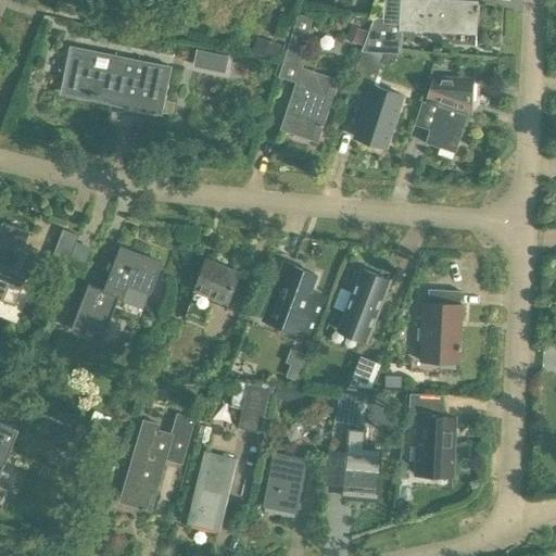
[(478,33),(479,2),(426,0),(402,0),(402,17),(375,16),(362,52),(395,53),(402,54),(404,30),(478,33)]
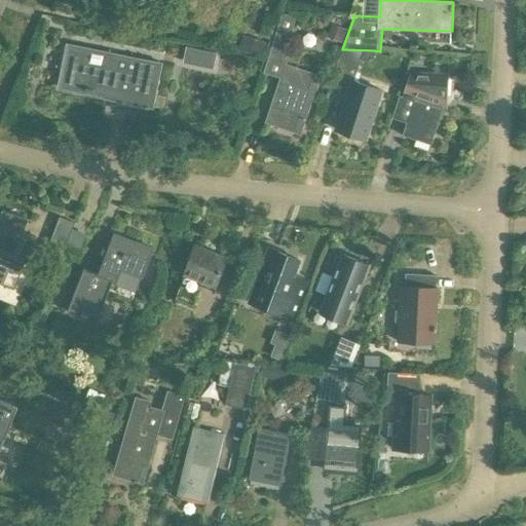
[(293,46),(290,44),(298,17),(285,13),(265,73),(280,78),(266,122),(302,135),(322,75),(287,64),(293,46)]
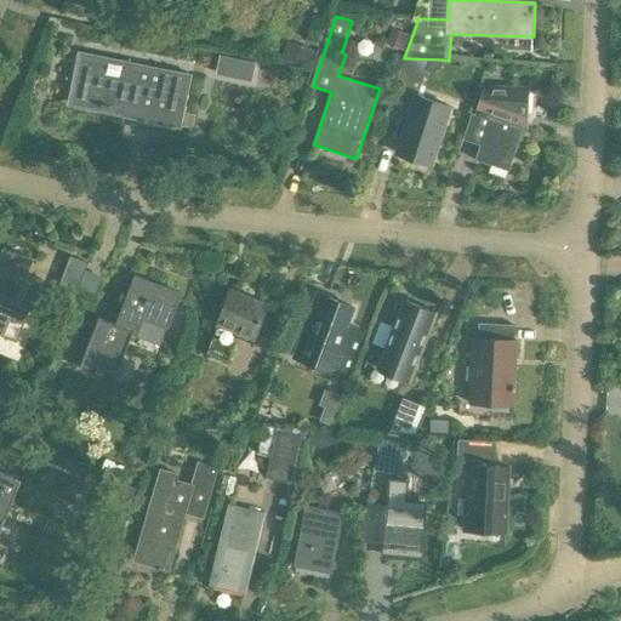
[(404,50),(410,34),(392,27),(385,43),(404,50)]
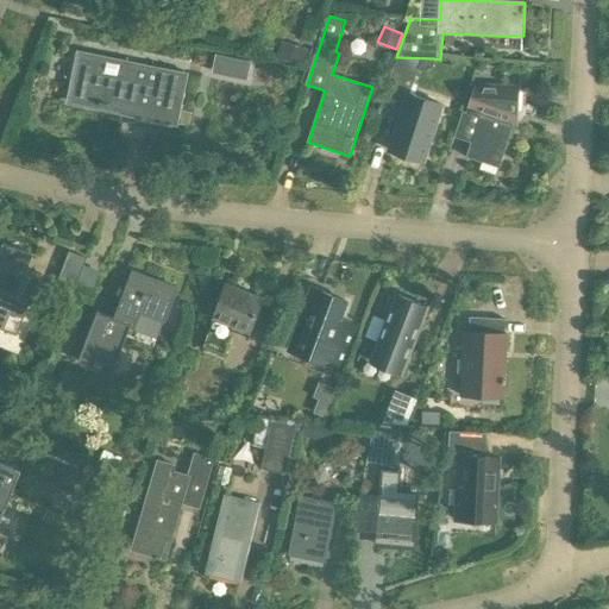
[(302,67),(308,49),(282,41),(276,58),(302,67)]
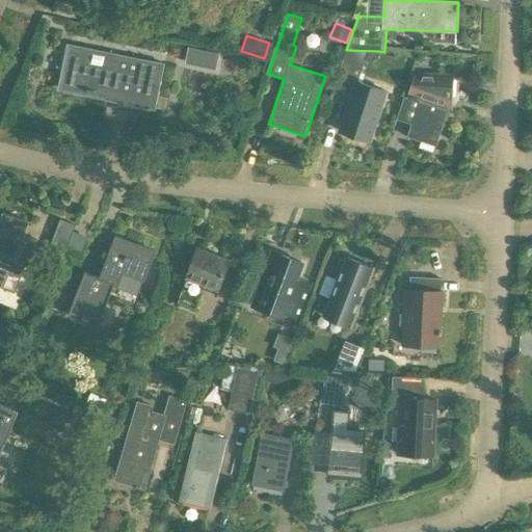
[(68,45),(68,46),(71,46),(65,74),(67,74),(64,85),(87,89),(86,91),(95,92),(96,91),(118,96),(117,101),(165,110),(167,99),(158,97),(164,63),(68,45)]
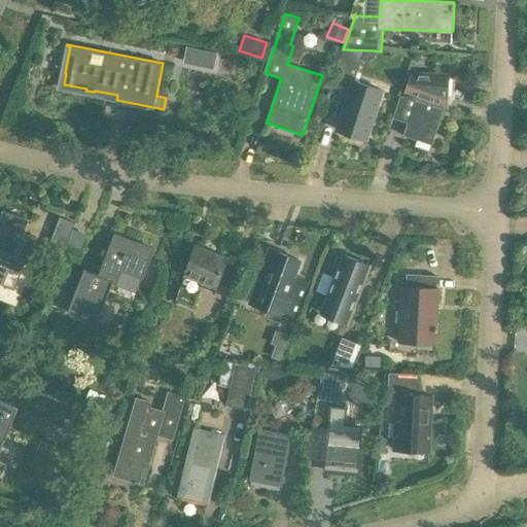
[(366,61),(375,57),(375,50),(343,49),(335,74),(354,81),(339,130),(367,139),(379,101),(371,99),(375,86),(354,80),(361,59),(366,61)]
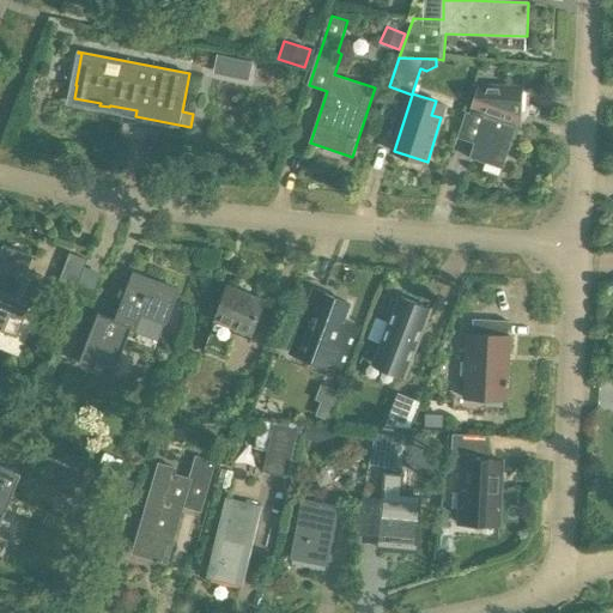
[(491,91),(479,86),(471,113),(483,117),(469,158),(502,169),(520,117),(523,116),(525,90),(505,89),(504,91),(492,87),(491,91)]
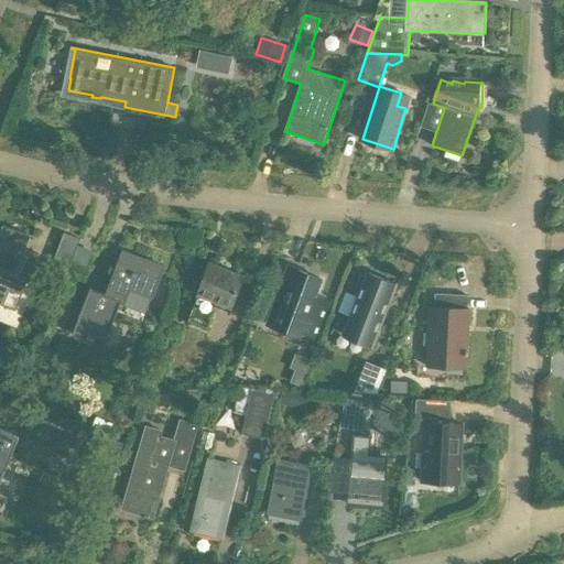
[(68,272),(82,239),(65,232),(53,266),(68,272)]
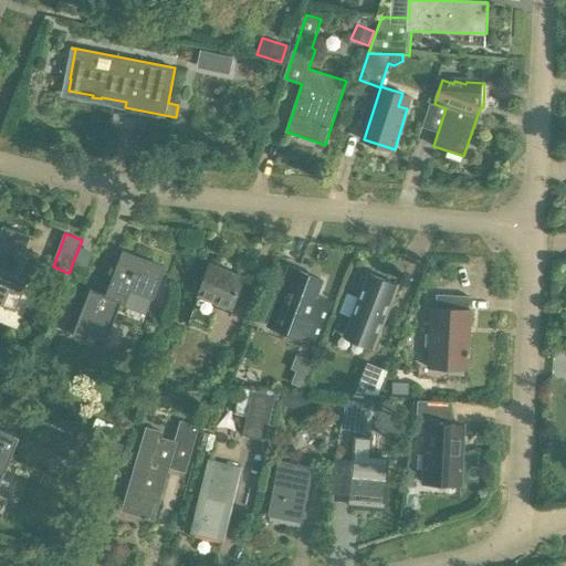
[(39,255),(2,241),(0,248),(0,292),(2,287),(22,295),(35,261),(37,261),(39,255)]
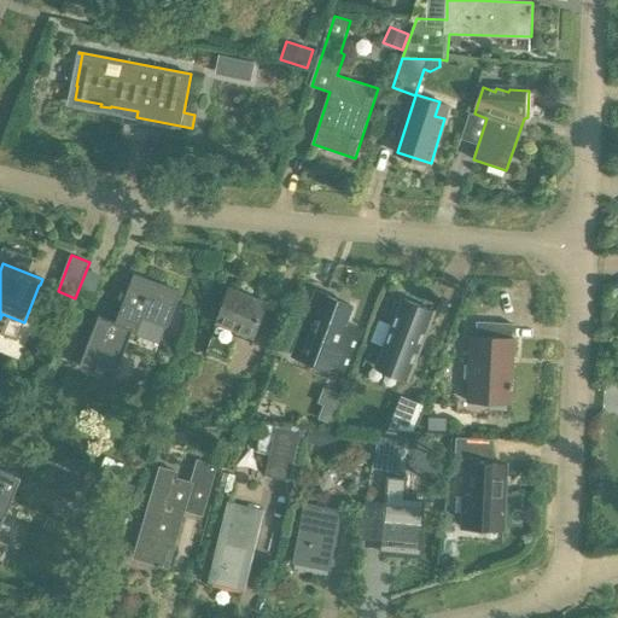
[(168,327),(181,292),(136,275),(117,324),(100,318),(81,367),(97,373),(99,365),(118,372),(133,332),(136,333),(143,318),(168,327)]
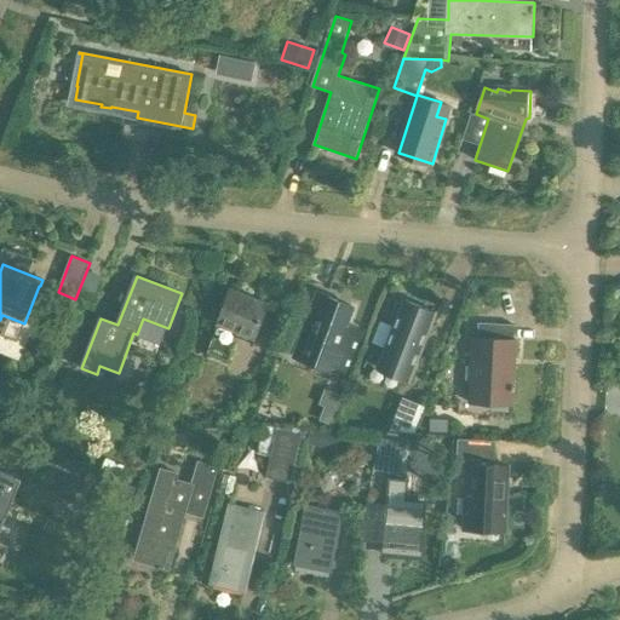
[(254,337),(268,303),(233,290),(208,352),(229,361),(240,331),(254,337)]
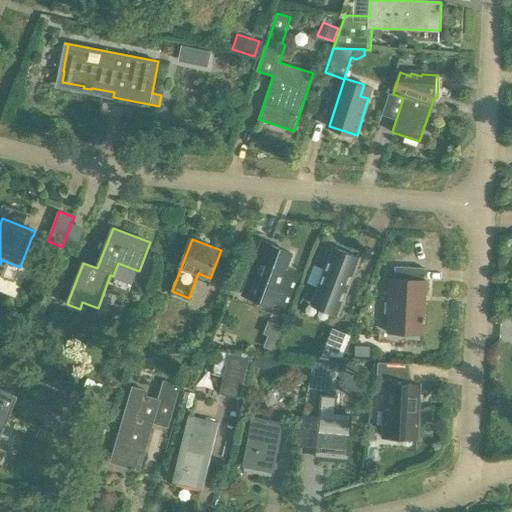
[(298,274),(285,269),(291,254),(263,243),(245,290),(274,300),(275,296),(289,302),(301,270),(300,270),(298,274)]
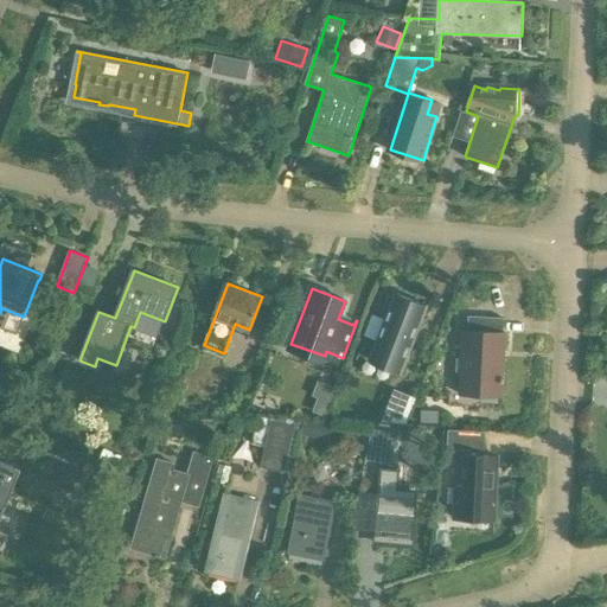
[(428,306),(396,294),(394,300),(389,298),(384,308),(389,311),(370,360),(402,372),(428,306)]
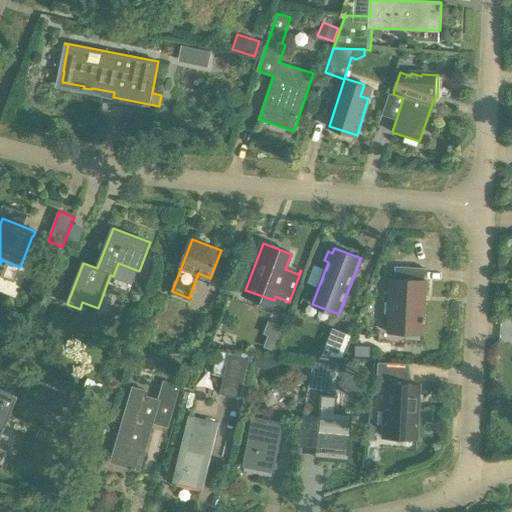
[(425,280),(426,268),(395,267),(395,278),(390,278),(389,332),(425,334),(427,280),(425,280)]
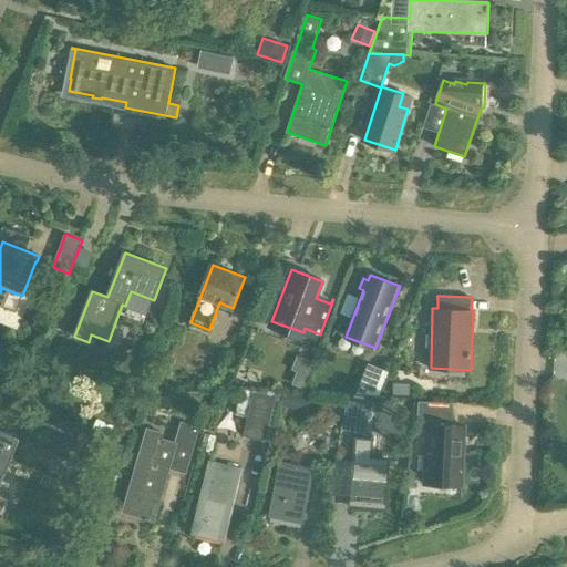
[(68,298),(61,316),(70,319),(75,301),(68,298)]
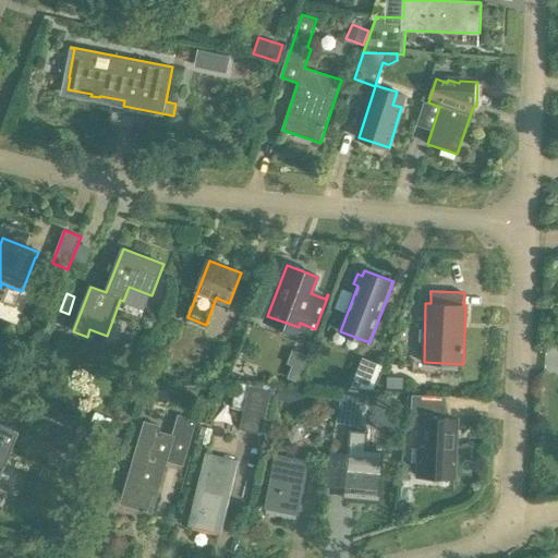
[(373,389),(383,365),(362,358),(350,387),(373,389)]
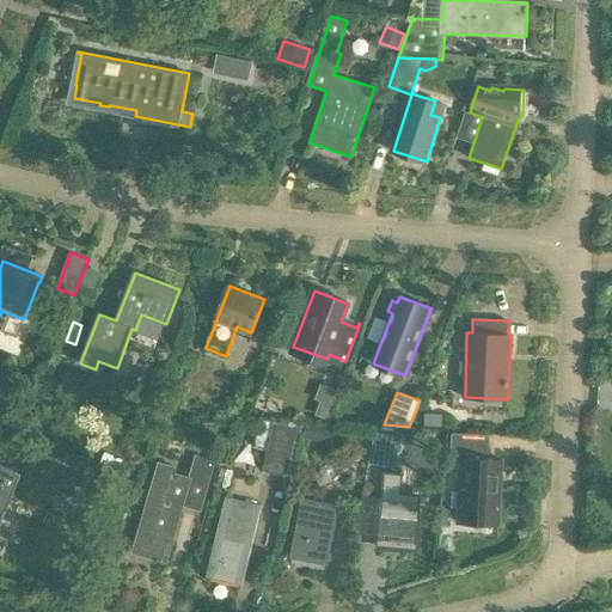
[(320,401),(316,411),(329,416),(332,405),(320,401)]
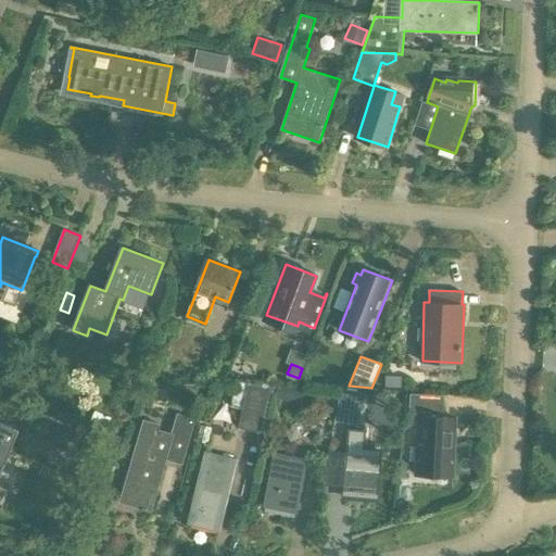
[(401,388),(402,376),(384,375),(384,387),(401,388)]
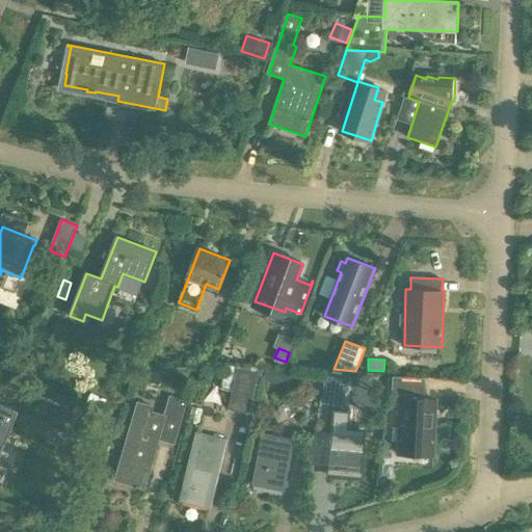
[(248,415),(258,371),(229,365),(224,381),(234,383),(228,409),(248,415)]
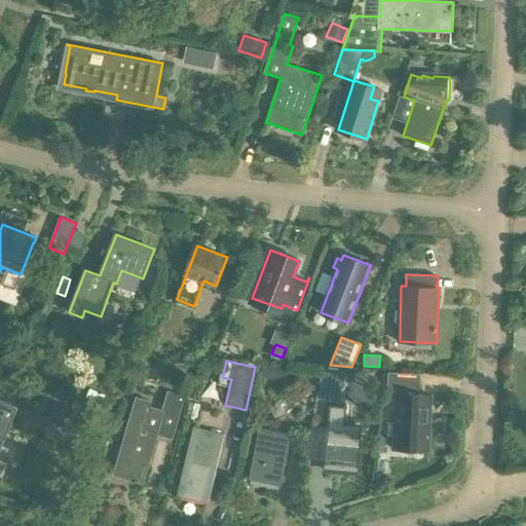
[(286,380),(288,367),(261,363),(259,377),(286,380)]
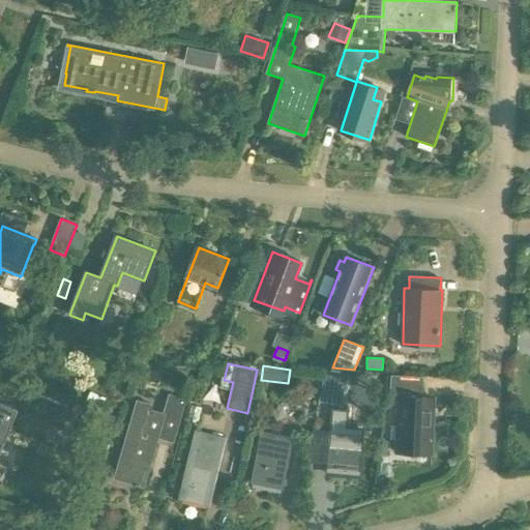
[(341,406),(346,374),(324,370),(319,402),(341,406)]
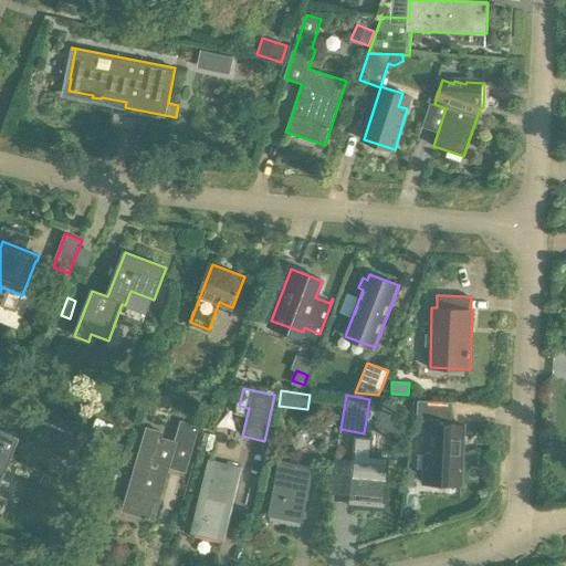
[(440,404),(418,402),(417,419),(439,420),(440,404)]
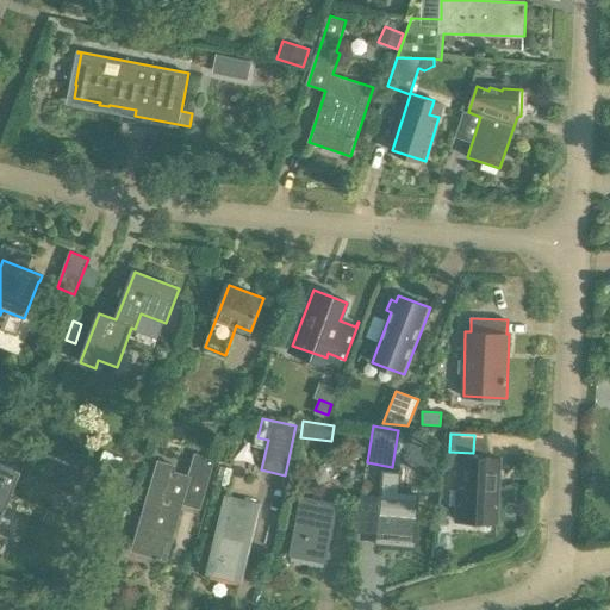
[(201,506),(215,460),(197,455),(191,475),(174,471),(175,465),(160,461),(151,492),(149,492),(134,551),(167,560),(182,502),(201,506)]
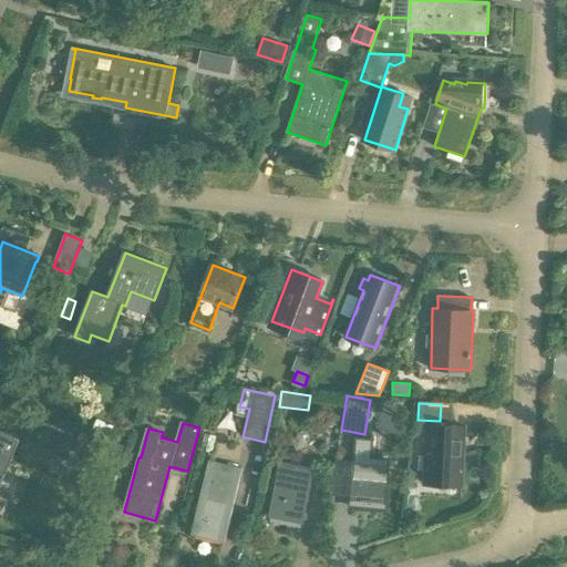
[(0,425),(0,488),(22,434),(0,425)]
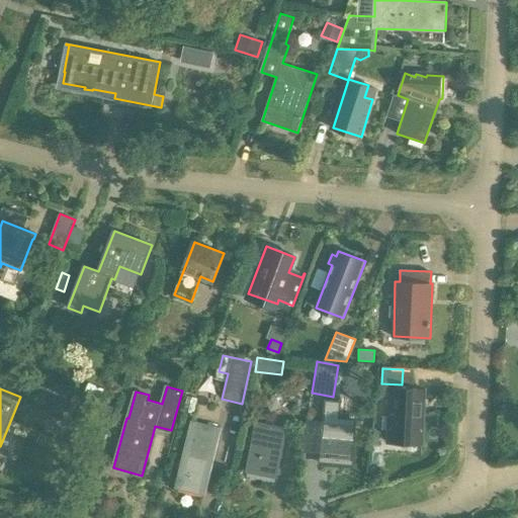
[(423,444),(425,390),(391,389),(387,442),(423,444)]
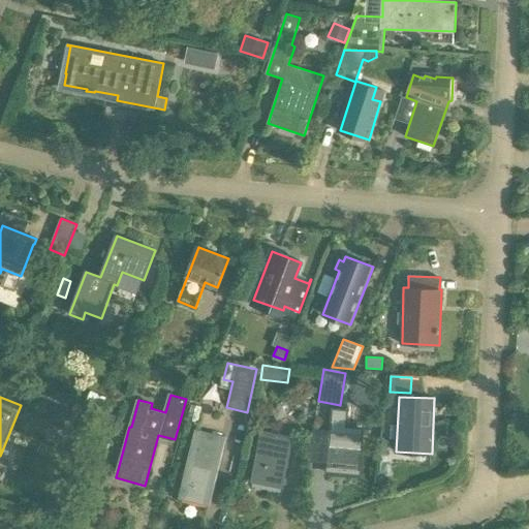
[(111,429),(116,415),(101,410),(96,424),(111,429)]
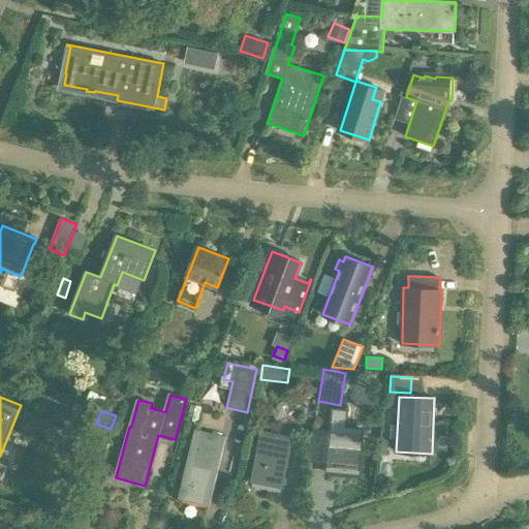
[(359,471),(363,429),(344,427),(345,411),(334,410),(333,426),(329,468),(359,471)]
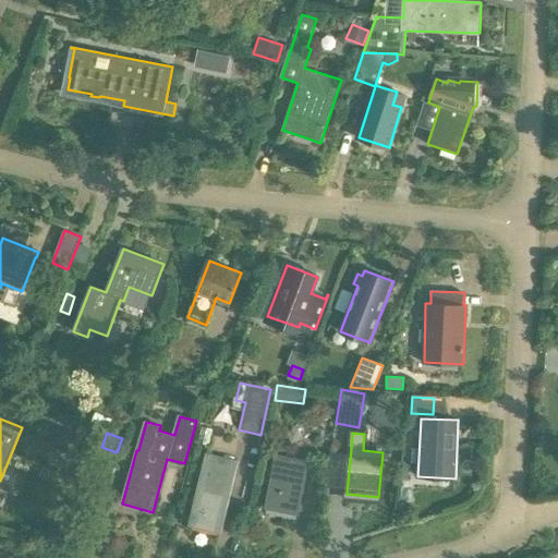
[(221,532),(238,461),(207,453),(191,525),(221,532)]
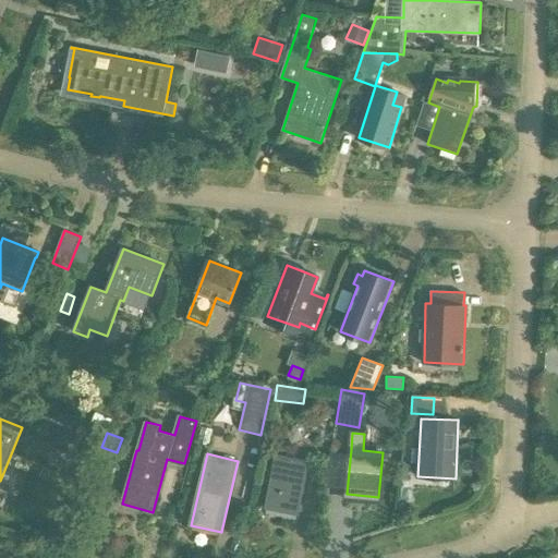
[(300,513),(310,461),(279,456),(269,507),(300,513)]
